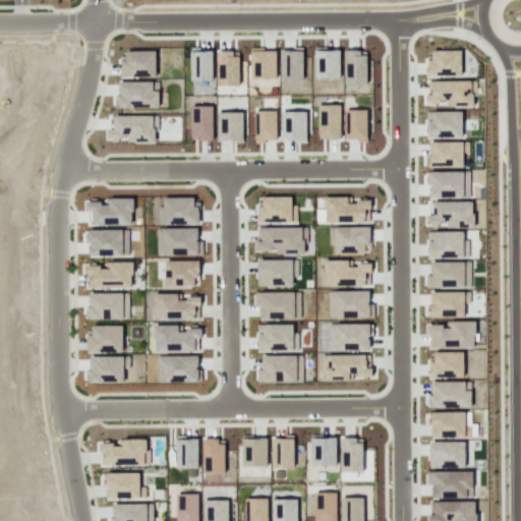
[(339,48),(313,48),(313,77),(339,77),(339,48)]
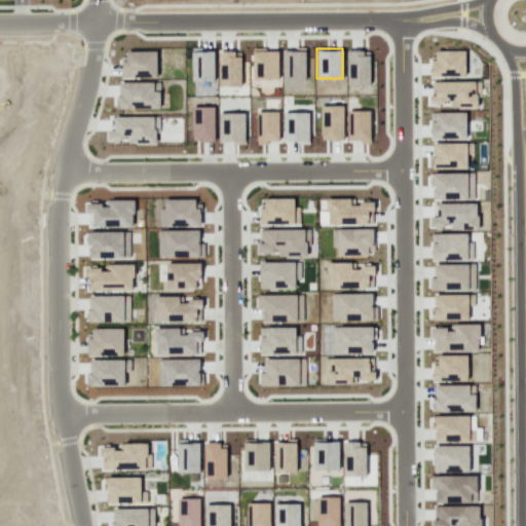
[(277,49),(252,49),(253,79),(277,79),(277,49)]
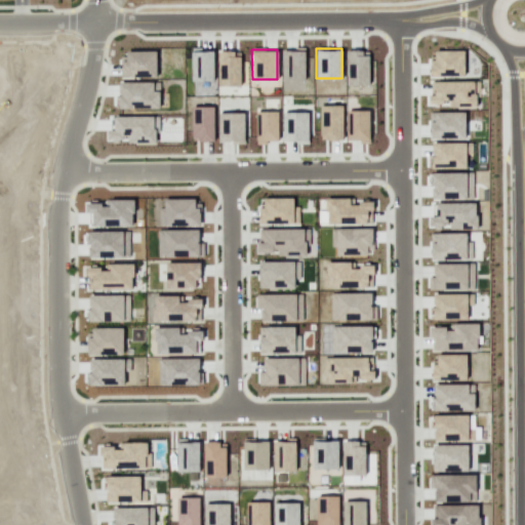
[(156,77),(156,50),(125,50),(126,59),(121,59),(121,77),(156,77)]
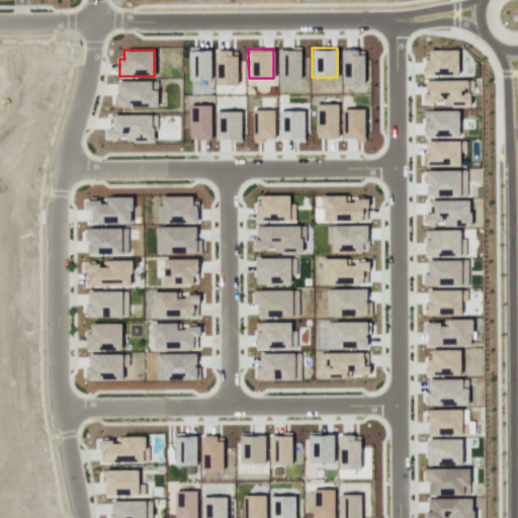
[(237,85),(237,50),(214,50),(214,84),(237,85)]
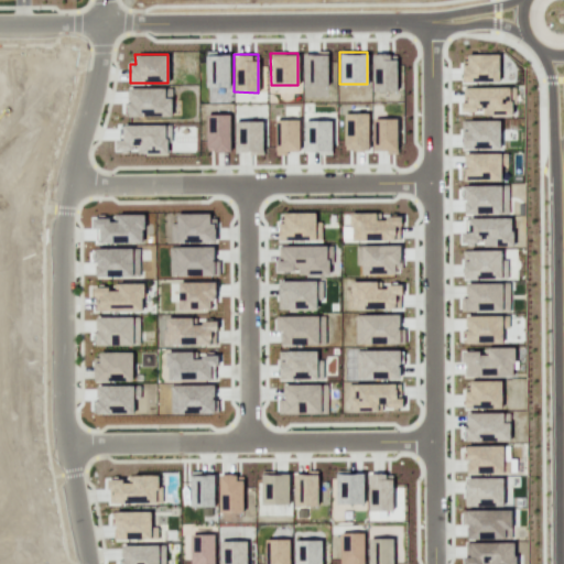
[(327,54),(303,54),(303,86),(327,86),(327,54)]
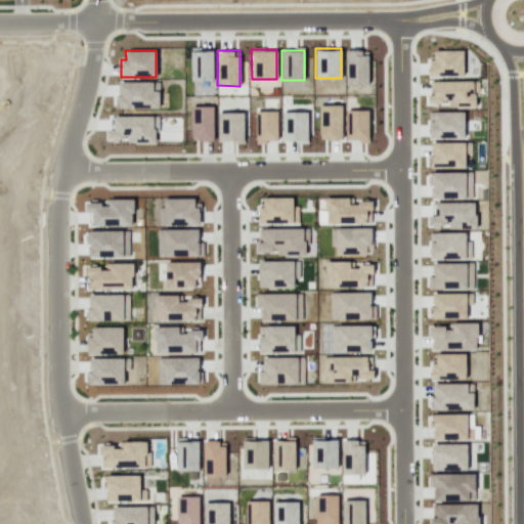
[(367,85),(368,50),(345,50),(345,84),(367,85)]
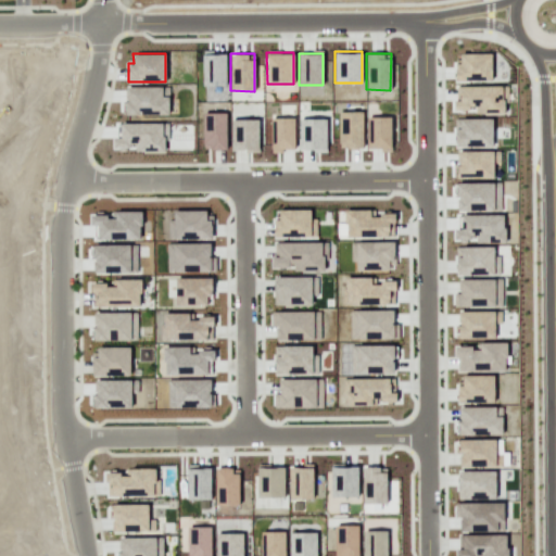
[(490,53),(459,53),(459,62),(454,63),(455,80),(491,80),(490,53)]
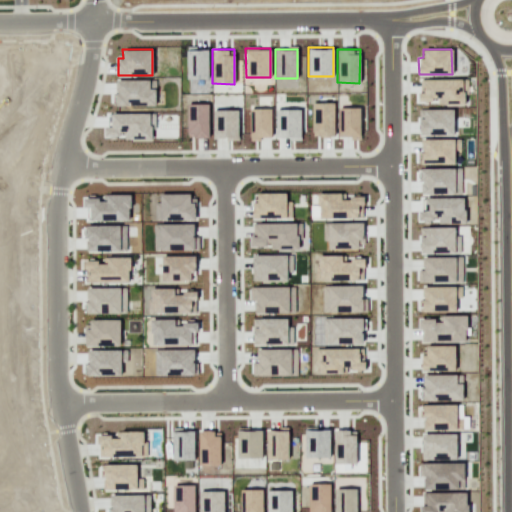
[(208,78),(207,50),(186,50),(187,79),(208,78)]
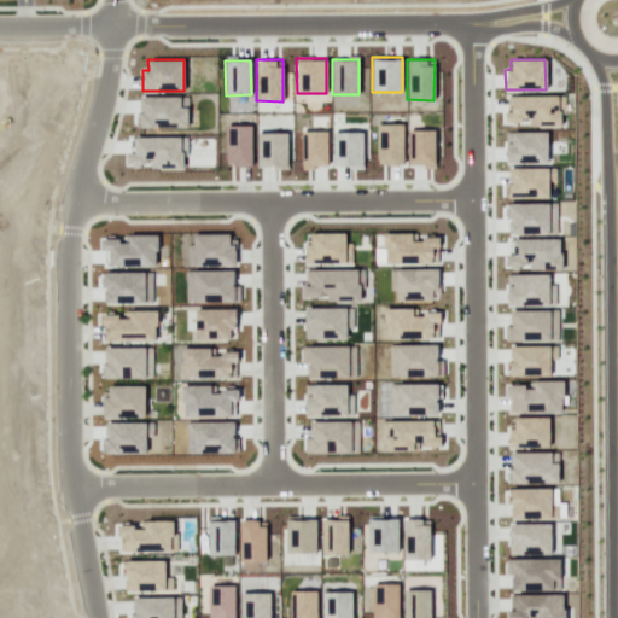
[(187,95),(139,97),(139,128),(187,127),(187,95)]
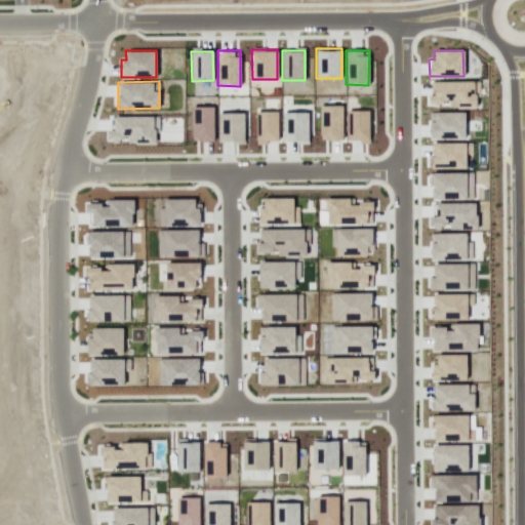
[(434,81),(434,94),(429,94),(429,105),(443,104),(443,107),(478,106),(478,81),(434,81)]
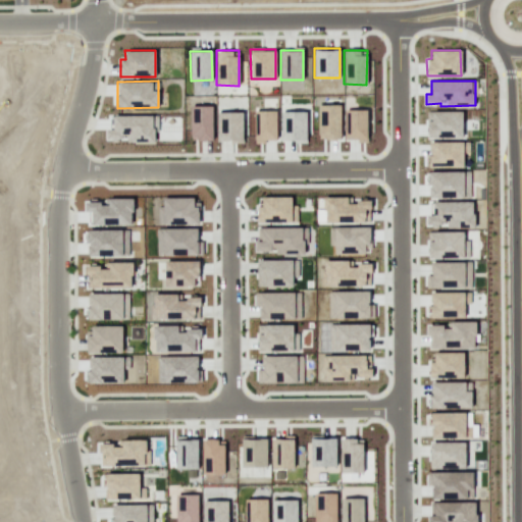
[(340,104),(317,105),(318,138),(341,138),(340,104)]
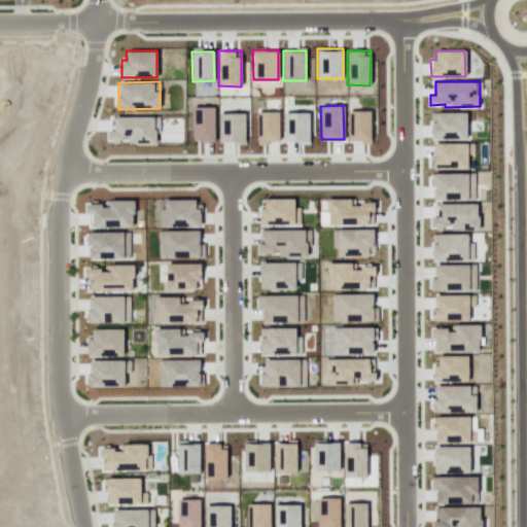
[(214,106),(191,107),(192,140),(214,140),(214,106)]
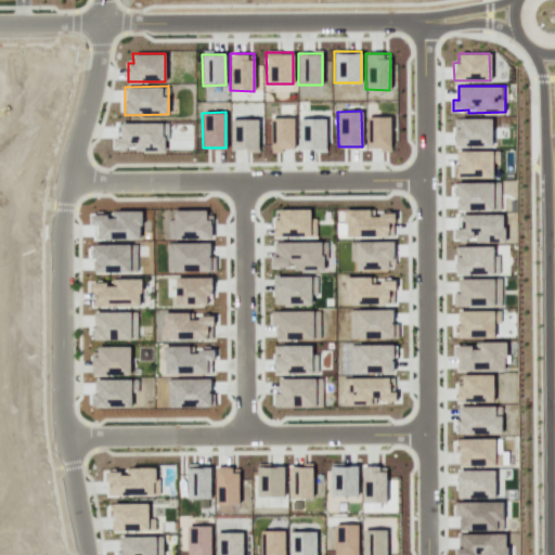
[(390,116),(366,116),(366,149),(390,149),(390,116)]
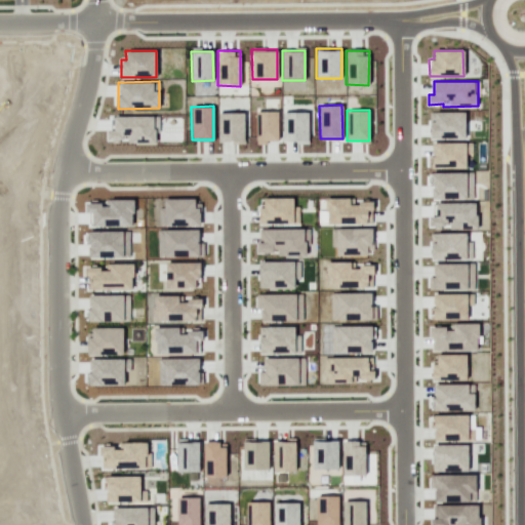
[(278,111),(255,111),(255,142),(278,142),(278,111)]
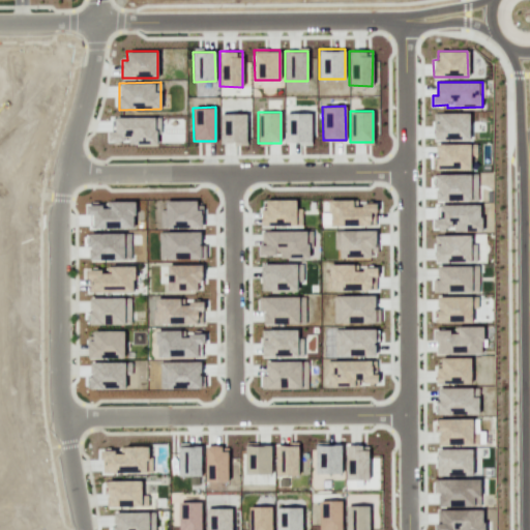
[(312,113),(286,113),(285,143),(311,143),(312,113)]
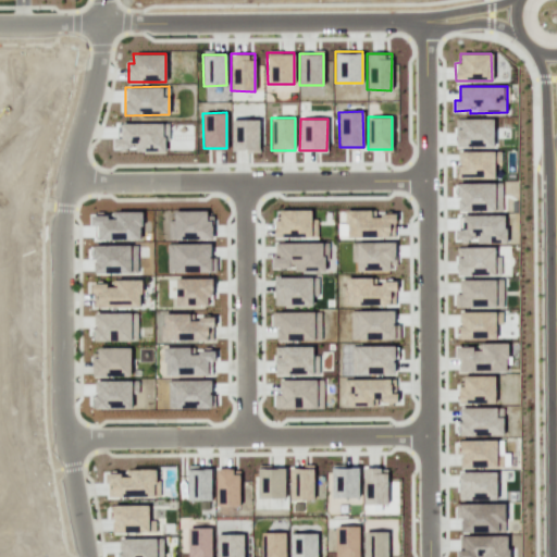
[(493,119),(460,119),(460,127),(456,127),(456,147),(493,148),(493,119)]
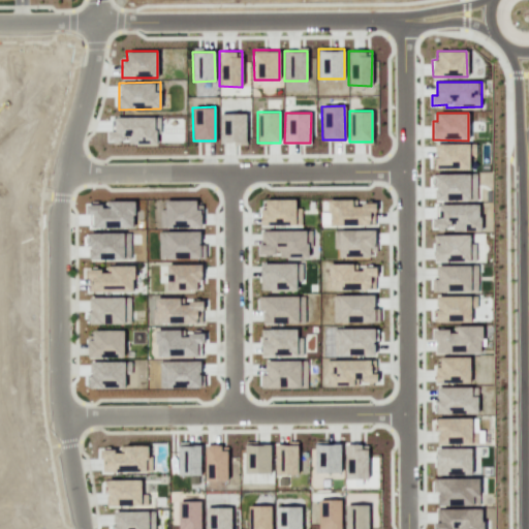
[(220,144),(246,143),(246,114),(220,114),(220,144)]
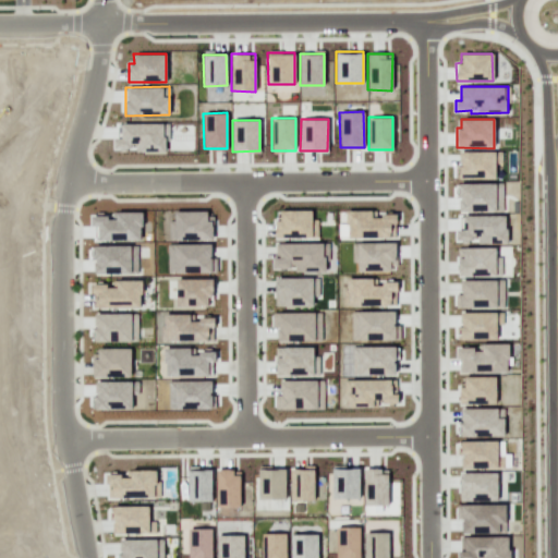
[(121,123),(121,137),(111,137),(111,150),(167,152),(168,123),(121,123)]
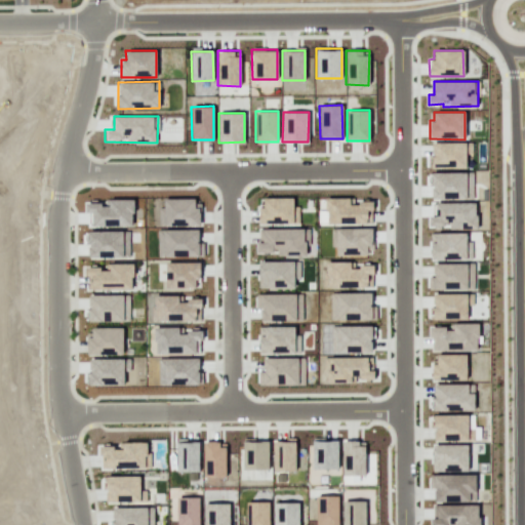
[(472,154),(472,142),(431,143),(432,168),(466,168),(465,154),(472,154)]
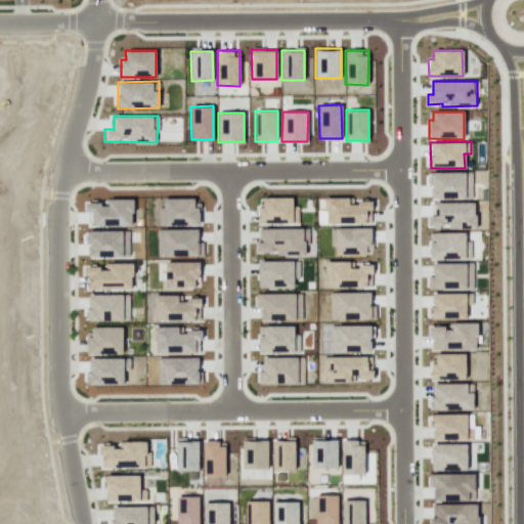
[(430,199),(472,200),(472,173),(431,172),(430,199)]
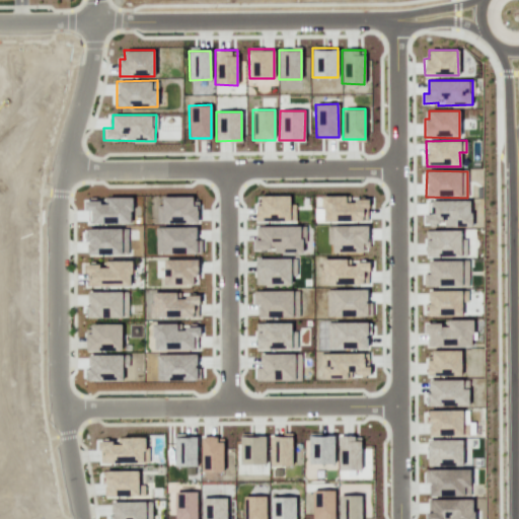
[(290,196),(261,195),(261,204),(256,204),(255,221),(294,221),(294,204),(290,204),(290,196)]
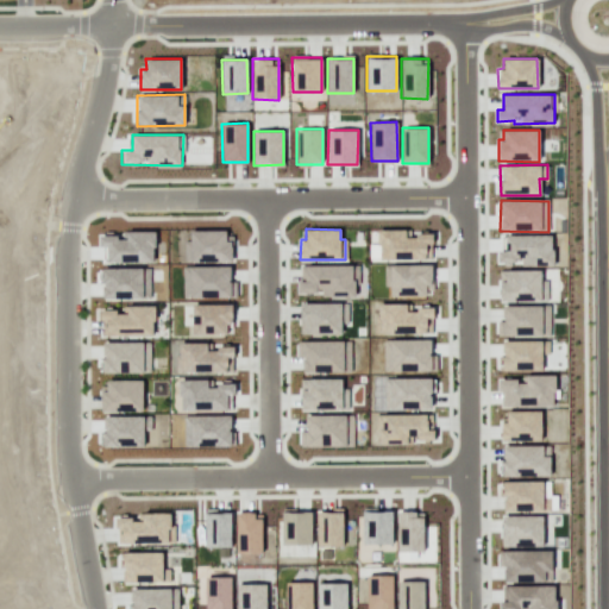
[(406,230),(378,230),(378,261),(432,259),(431,234),(406,234),(406,230)]
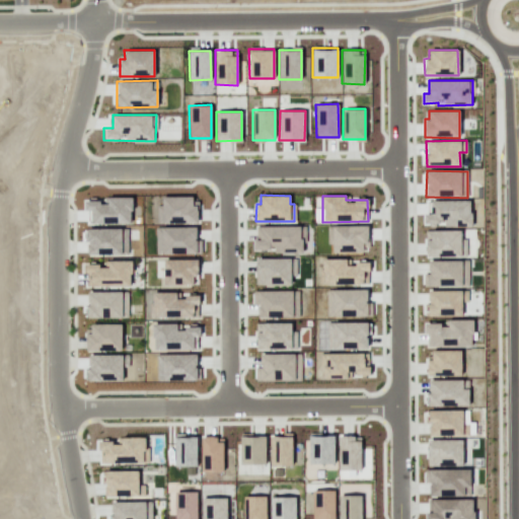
[(470,200),(428,201),(429,214),(422,214),(422,226),(471,225),(470,200)]
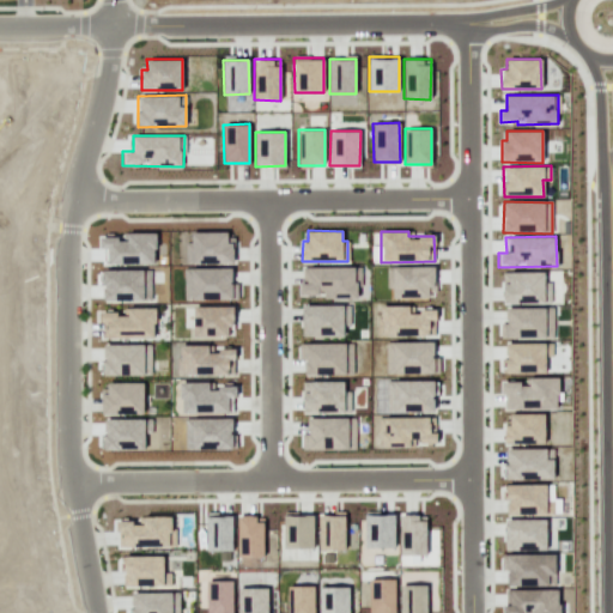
[(434,266),(392,267),(393,298),(435,297),(434,266)]
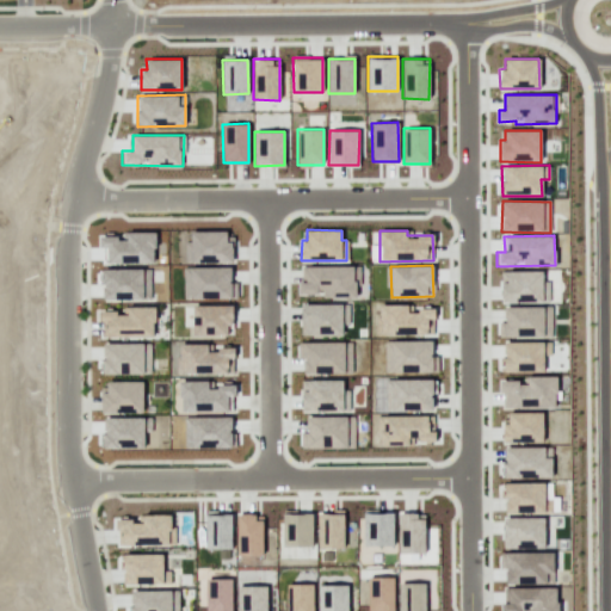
[(306,266),(306,282),(298,282),(298,294),(323,294),(323,298),(362,298),(362,266),(306,266)]
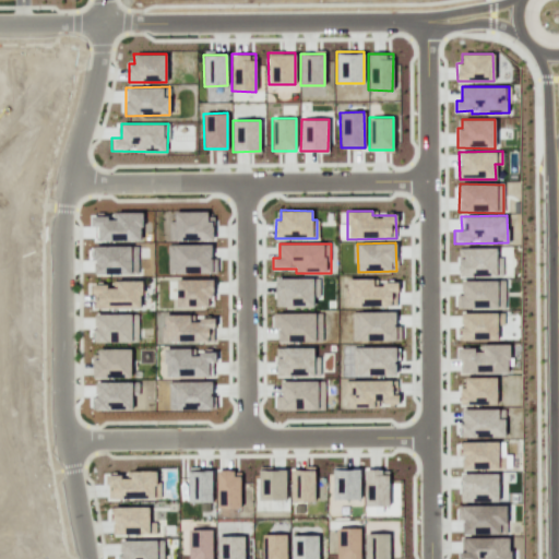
[(496,248),(463,248),(463,258),(459,258),(459,277),(502,276),(501,256),(496,257),(496,248)]
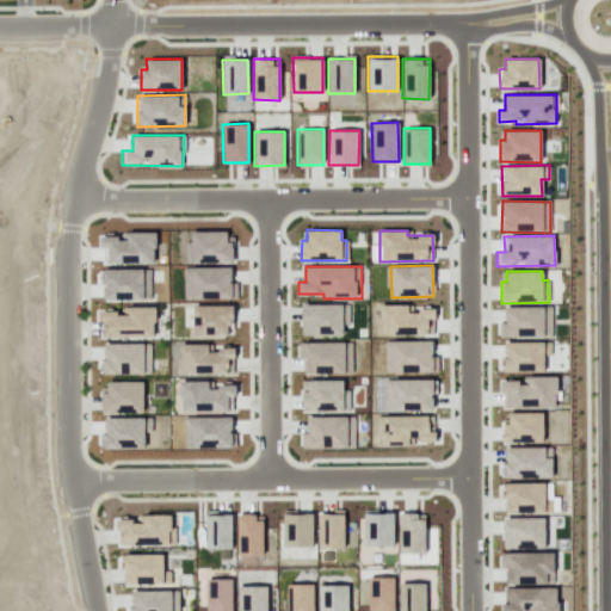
[(341,335),(341,327),(350,327),(350,303),(300,303),(301,337),(341,335)]
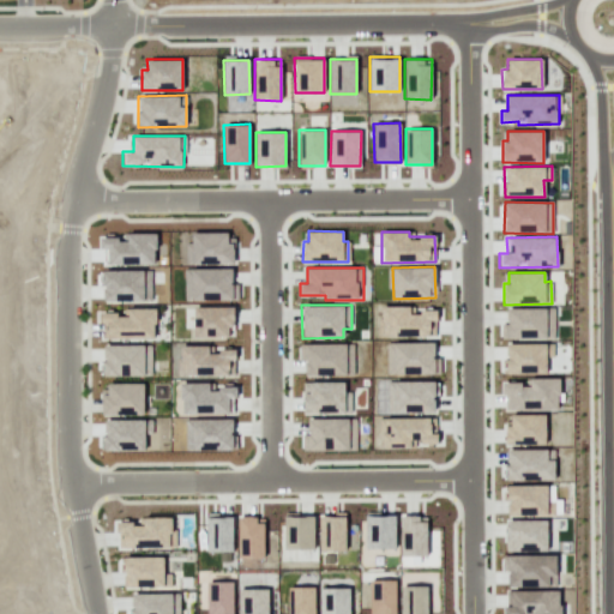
[(410,306),(381,306),(383,337),(435,336),(435,311),(410,311),(410,306)]
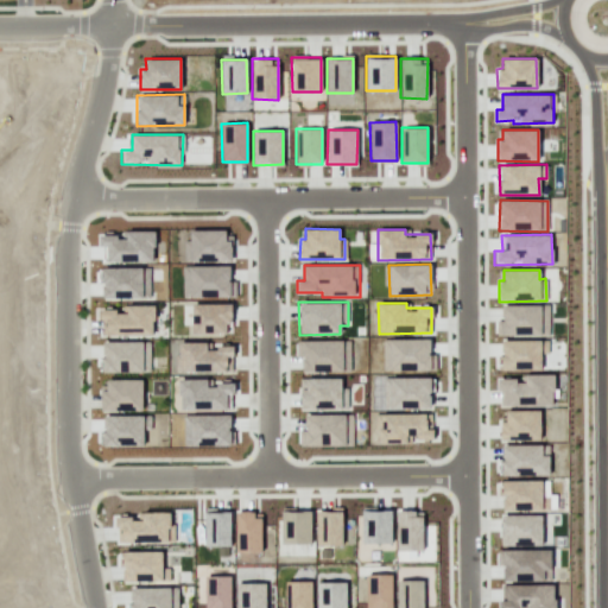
[(501,336),(550,335),(549,304),(500,305),(501,336)]
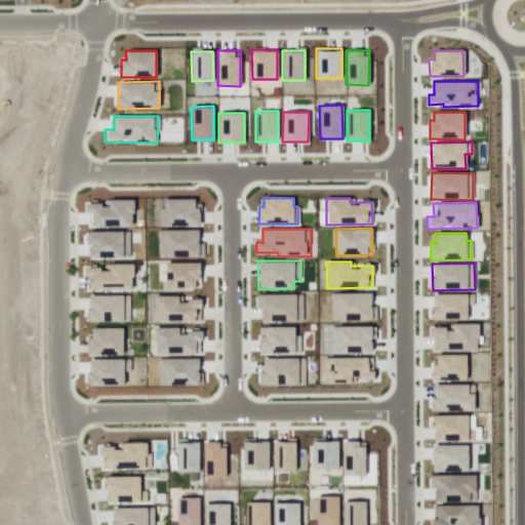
[(91,289),(132,289),(131,264),(108,264),(108,267),(86,268),(86,276),(91,276),(91,289)]
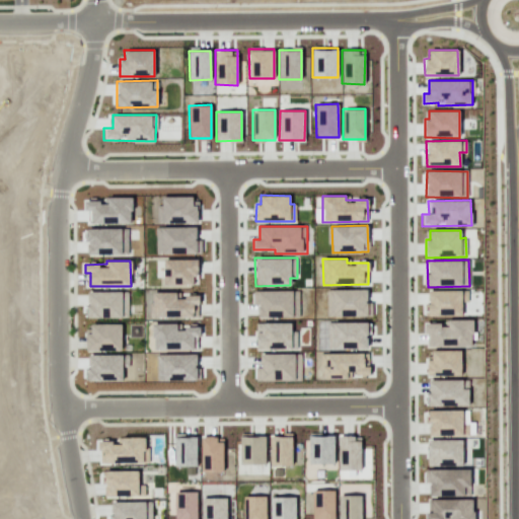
[(371,315),(371,302),(366,302),(366,289),(326,290),(326,316),(371,315)]
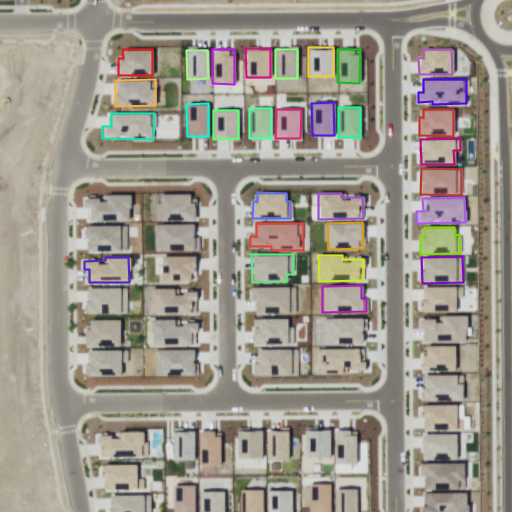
[(254,287),(254,313),(294,313),(294,286),(254,287)]
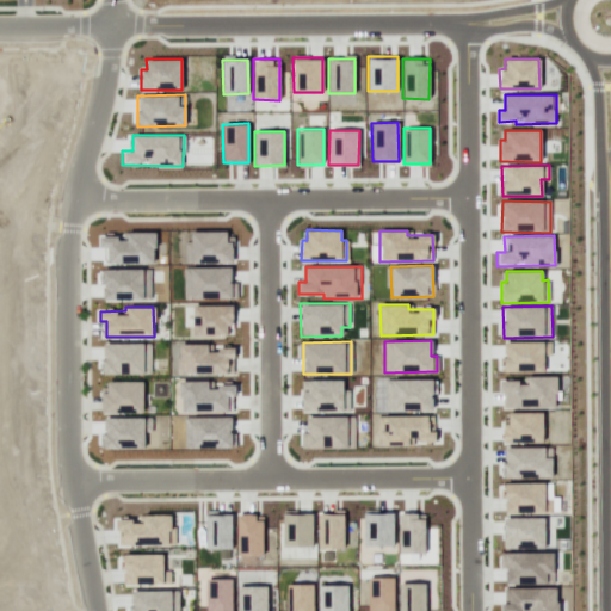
[(550,341),(504,341),(503,371),(543,372),(543,355),(549,355),(550,341)]
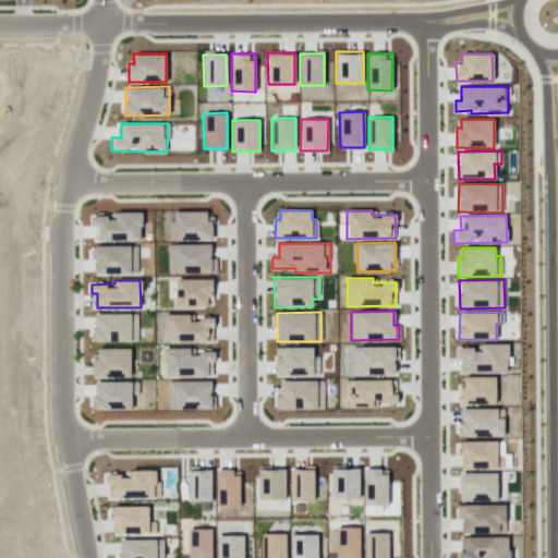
[(94,313),(94,341),(136,341),(137,313),(94,313)]
